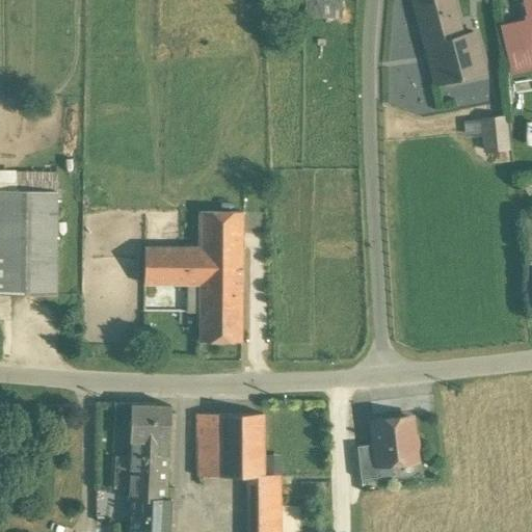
[(342,1),(304,0),(304,18),(341,18),(342,1)]
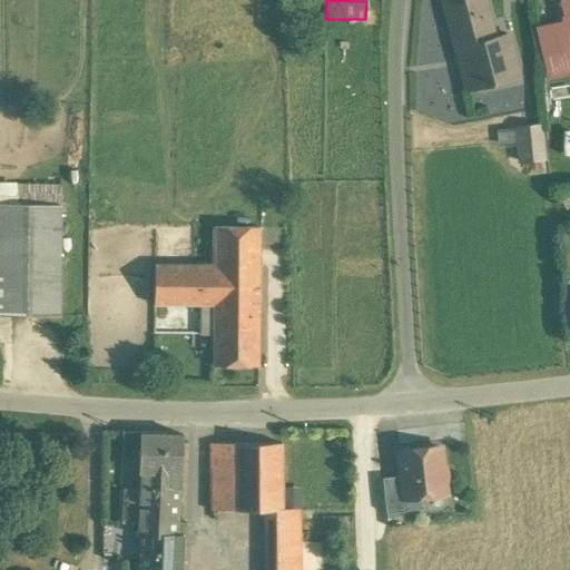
[(482,0),(443,0),(457,48),(490,40),(492,33),(497,32),(494,27),(490,28),(482,0)]
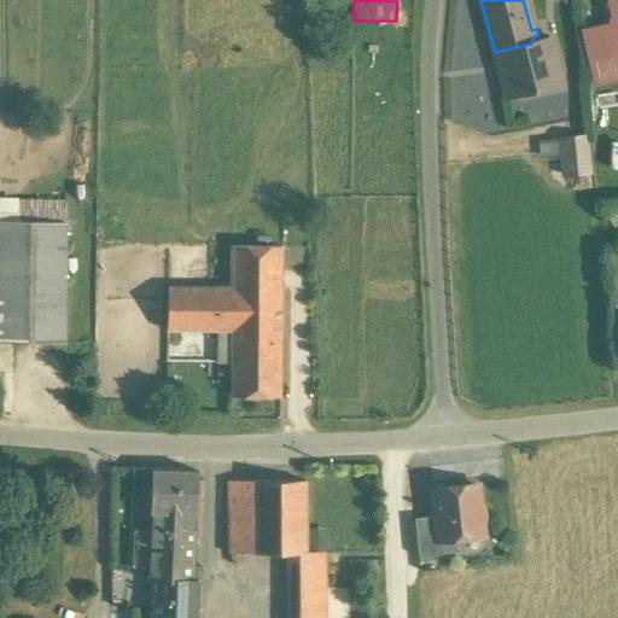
[(617,0),(606,0),(612,23),(617,50),(617,48),(617,0)]
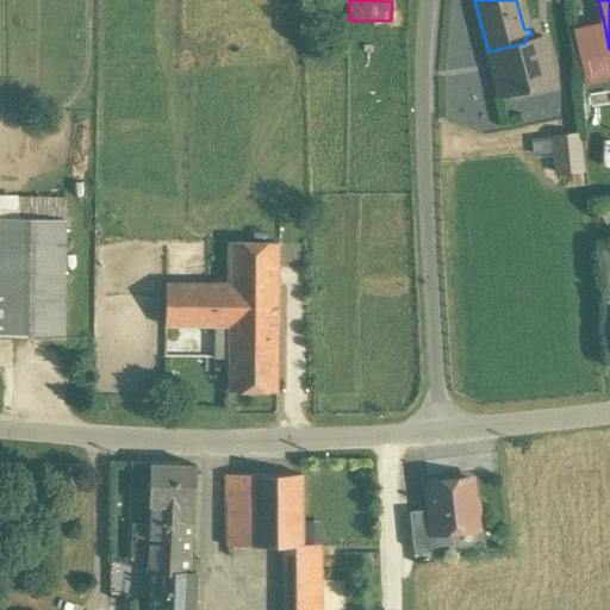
[(604,23),(573,30),(580,58),(609,50),(609,49),(604,23)]
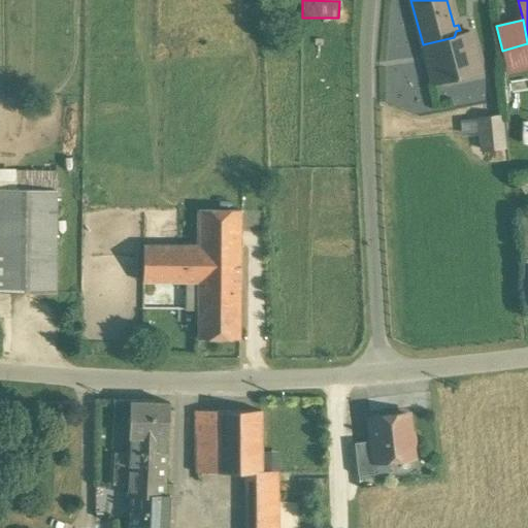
[(454,37),(423,44),(433,83),(480,70),(470,33),(454,37)]
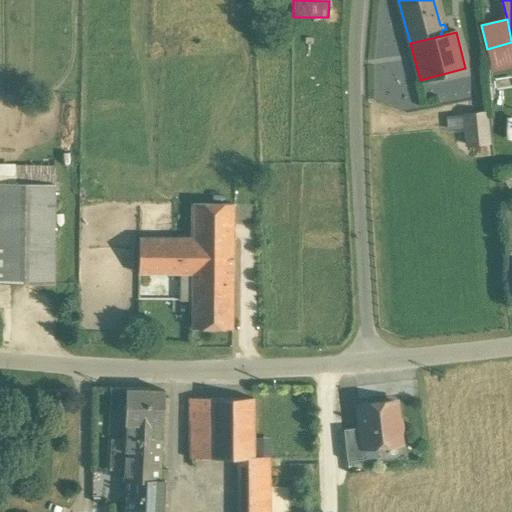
[(488,115),(468,117),(471,147),(491,145),(488,115)]
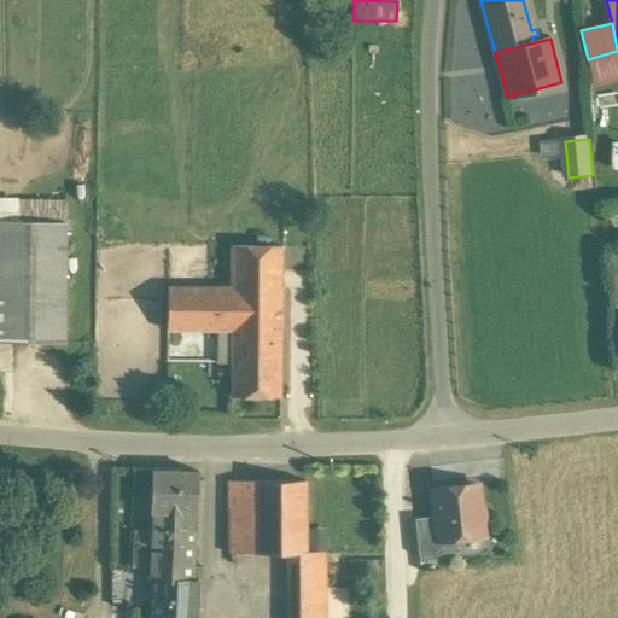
[(17,199),(17,220),(65,221),(65,199),(17,199)]
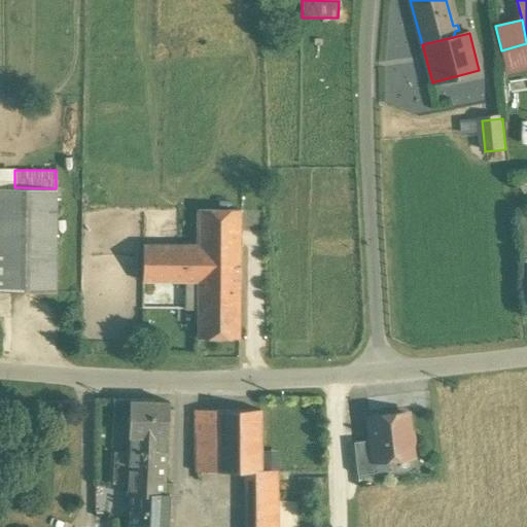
[(0,290),(54,291),(56,188),(14,187),(0,187),(0,290)]
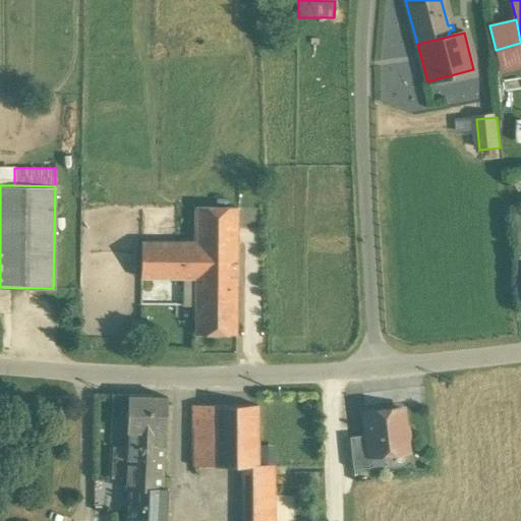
[(194,297),(236,297),(236,207),(195,207),(195,242),(194,279),(194,297)]
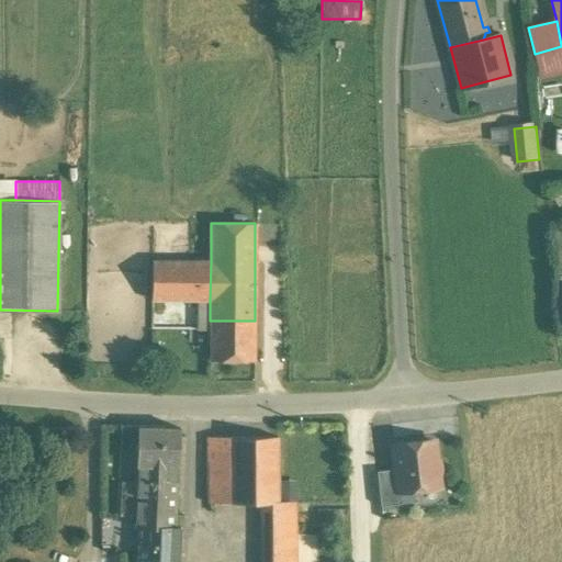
[(211,261),(152,260),(152,300),(197,300),(210,301),(211,261)]
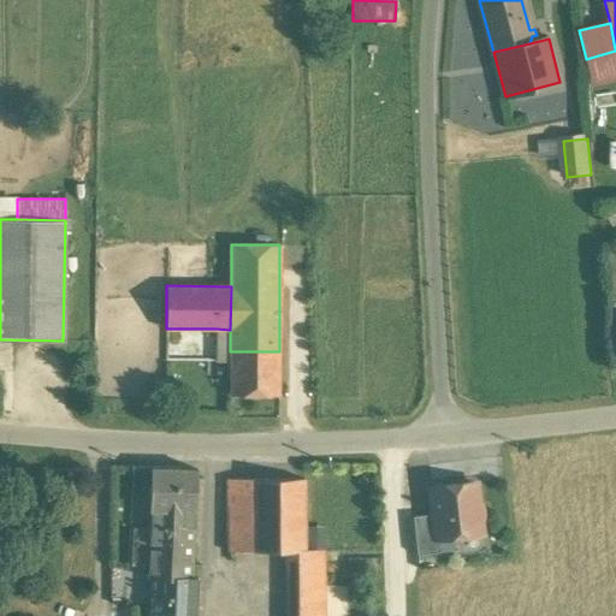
[(230,330),(215,329),(215,360),(230,360),(230,351),(230,330)]
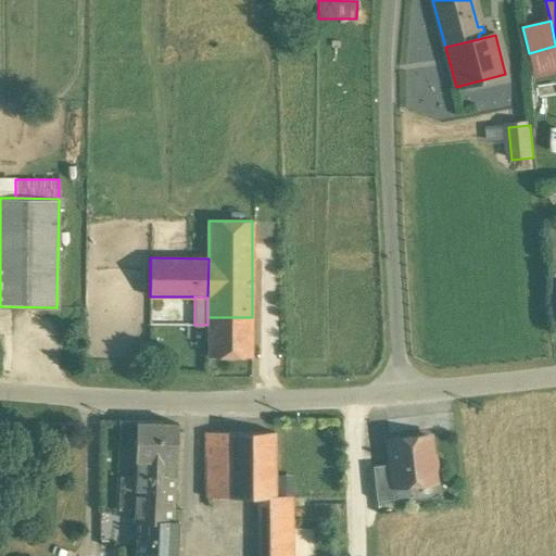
[(252,317),(207,317),(207,325),(207,356),(251,356),(252,317)]
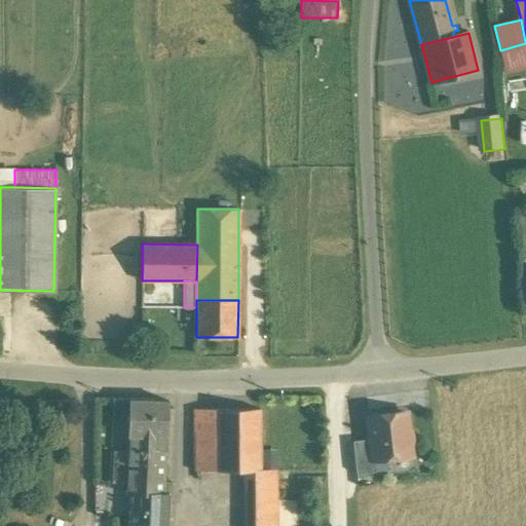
[(167,401),(129,400),(125,494),(129,494),(129,493),(162,494),(162,492),(168,492),(168,494),(172,494),(172,482),(163,482),(167,401)]
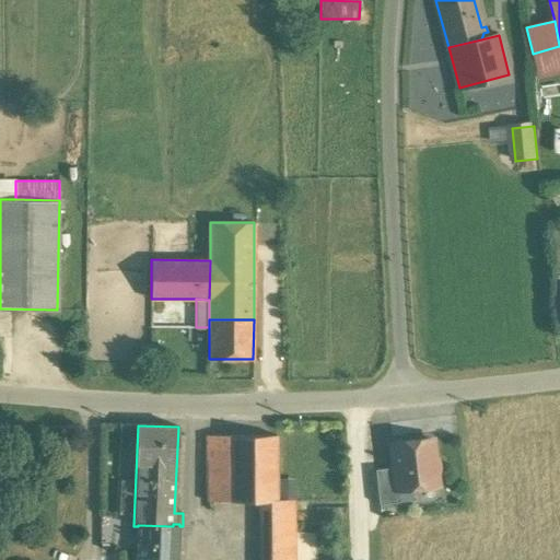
[(226,435),(206,435),(207,501),(228,501),(226,435)]
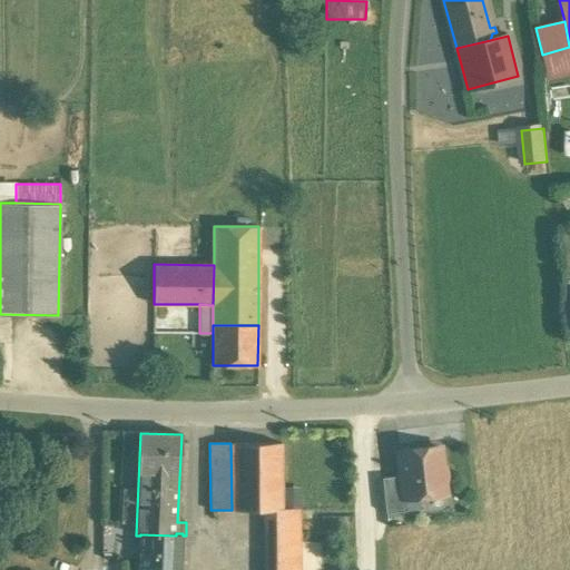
[(282,443),(231,443),(232,510),(264,510),(282,510),(282,509),(282,443)]
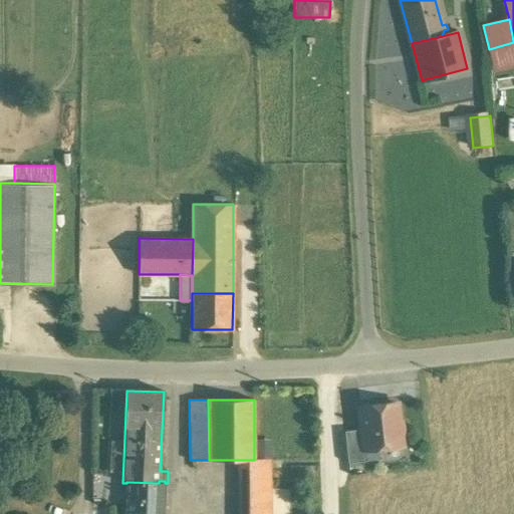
[(396,403),(359,407),(362,429),(364,449),(365,449),(400,445),(399,435),(403,430),(402,425),(398,421),(396,403)]
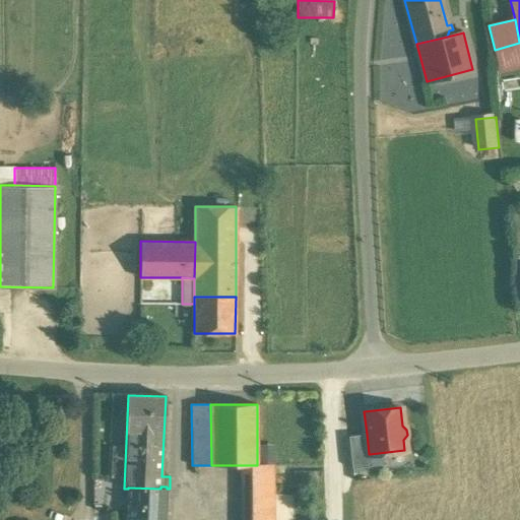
[(367,434),(348,436),(351,468),(371,466),(370,454),(369,454),(367,434)]
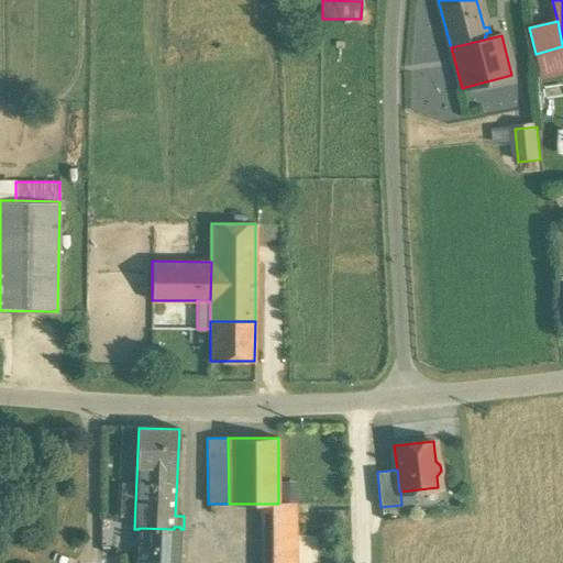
[(286,498),(296,499),(298,481),(288,479),(286,498)]
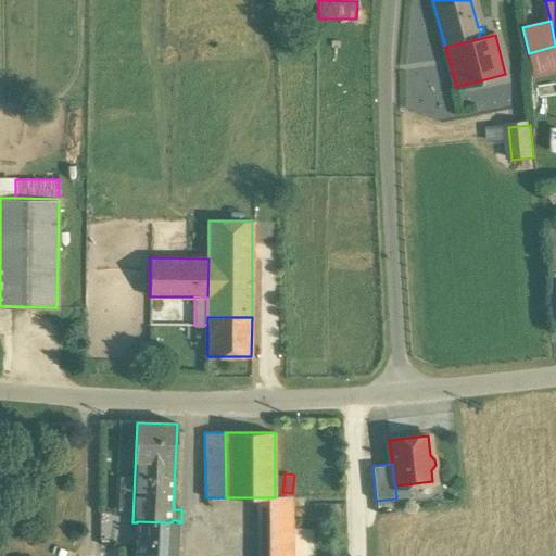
[(275,496),(275,497),(257,497),(257,555),(292,555),(292,496),(275,496)]
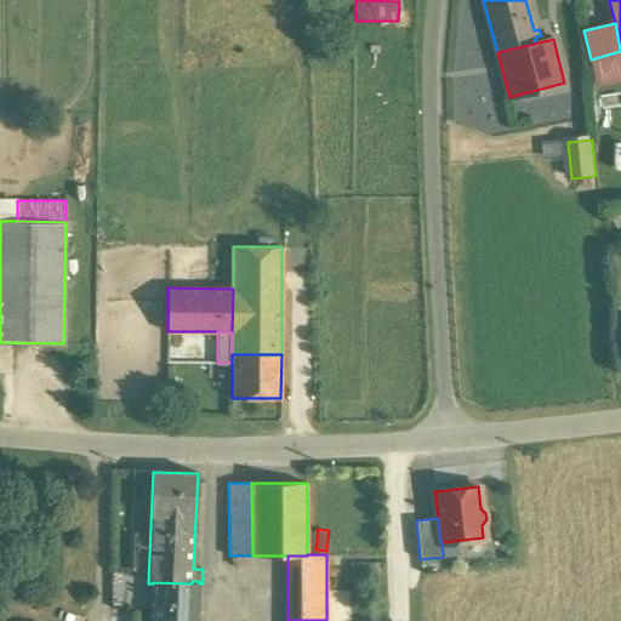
[(192,584),(153,582),(153,584),(152,620),(197,620),(199,584),(199,581),(192,581),(192,584)]
